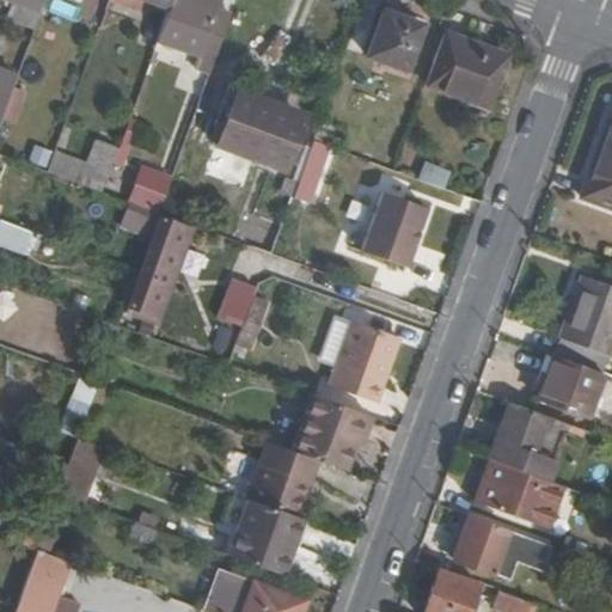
[(10,0),(41,12),(44,0),(10,0)]
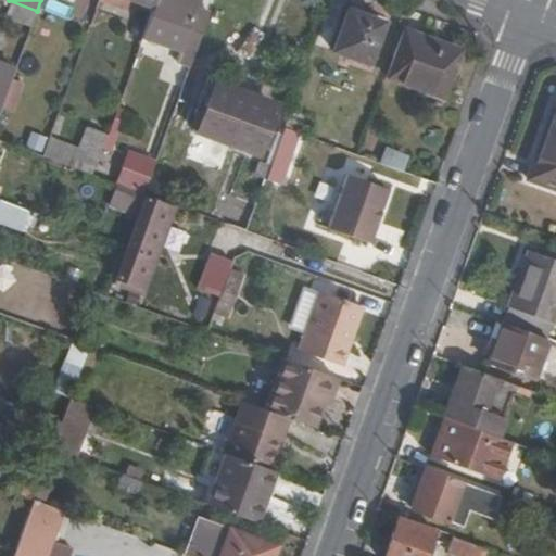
[(50,0),(47,0),(46,12),(70,16),(73,4),(50,0)]
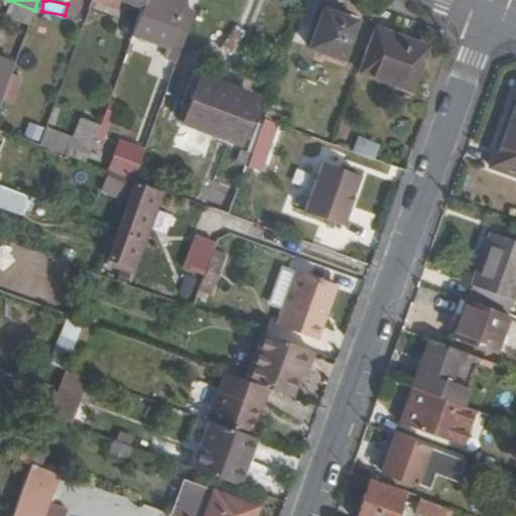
[(176,59),(194,12),(181,7),(162,0),(161,0),(143,0),(141,7),(132,33),(149,39),(150,37),(167,43),(164,54),(176,59)]
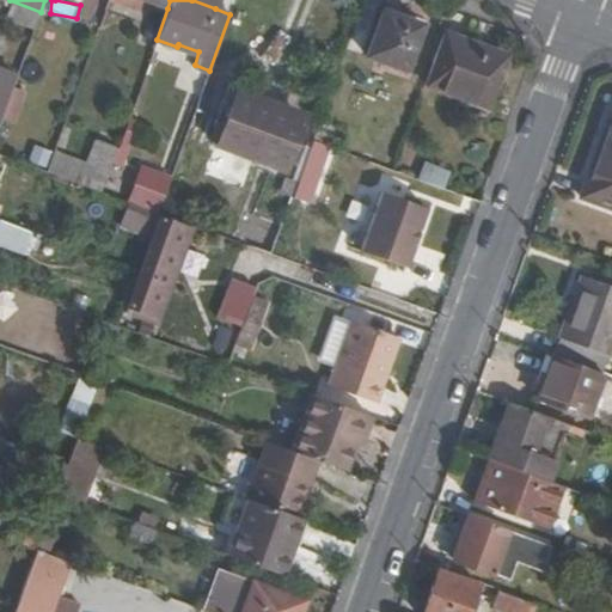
[(404,72),(420,25),(381,12),(365,57),(404,72)]
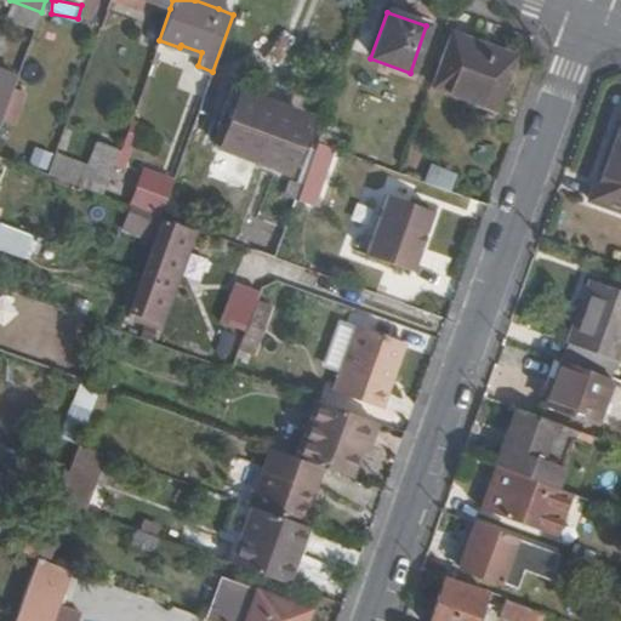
[(474,32),(454,24),(434,77),(497,100),(514,51),(473,35),(474,32)]
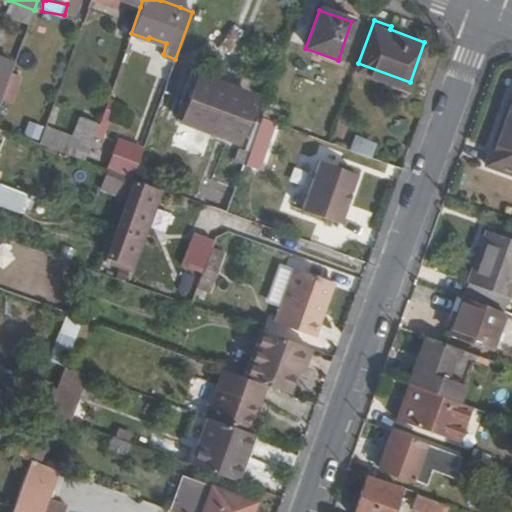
[(160,73),(168,76),(173,62),(165,59),(160,73)]
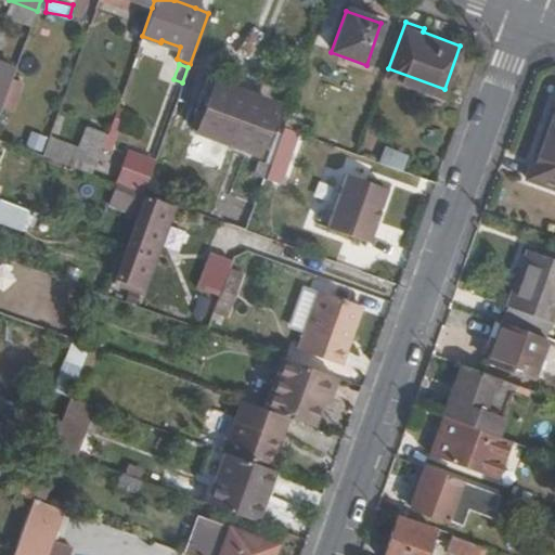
[(12,79),(5,97),(1,108),(12,113),(23,82),(12,79)]
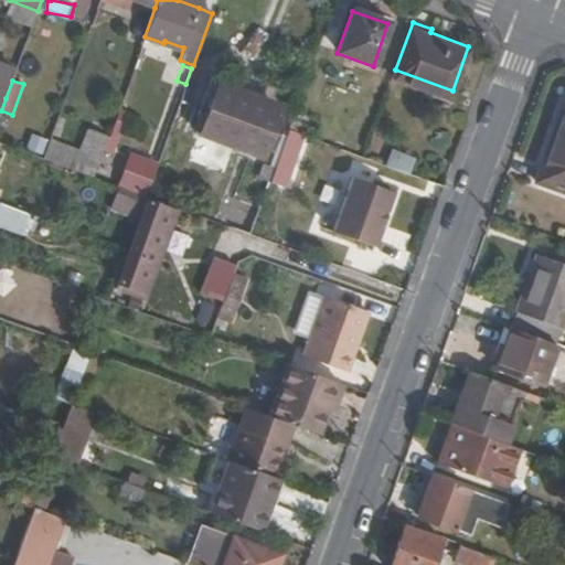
[(276,112),(213,89),(196,134),(262,155),(276,112)]
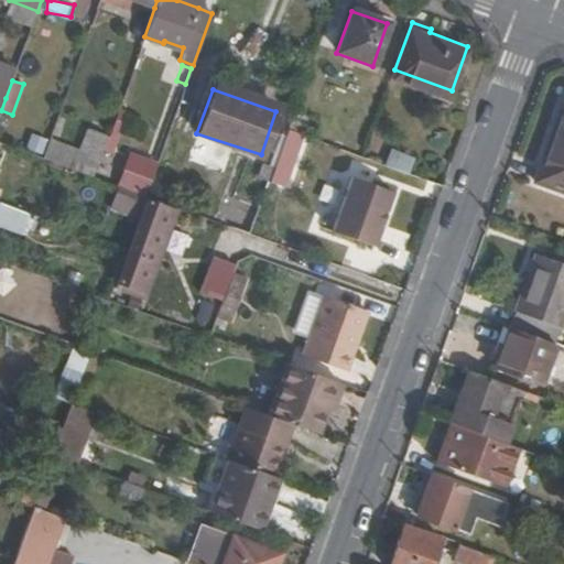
[(537,177),(563,187),(563,101),(537,177)]
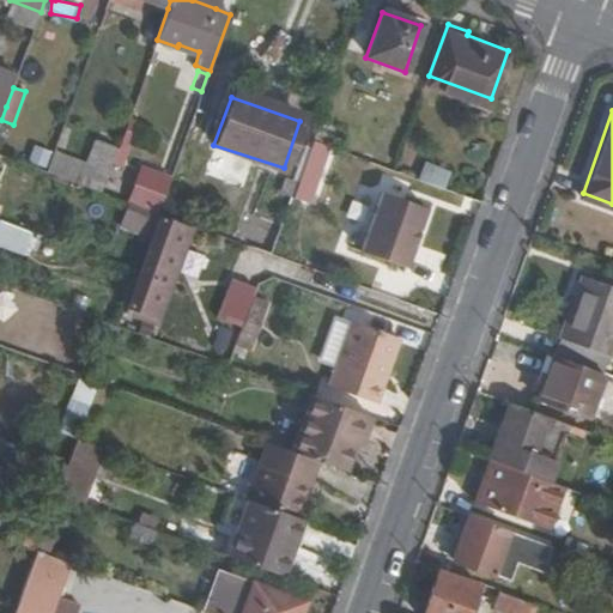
[(334,126),(320,120),(313,140),(327,146),(334,126)]
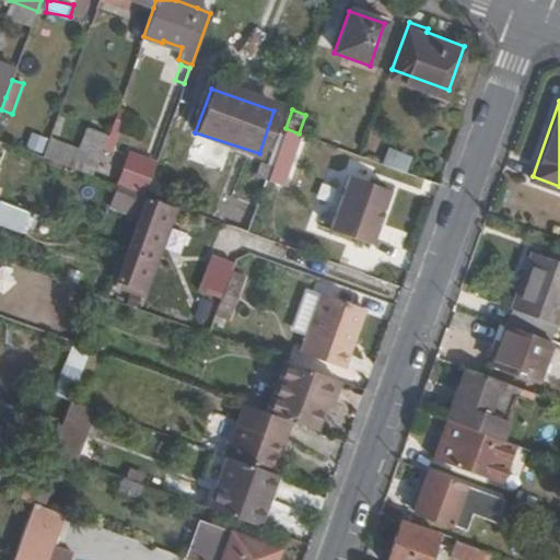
[(49,139),(43,158),(94,176),(108,136),(88,128),(80,150),(49,139)]
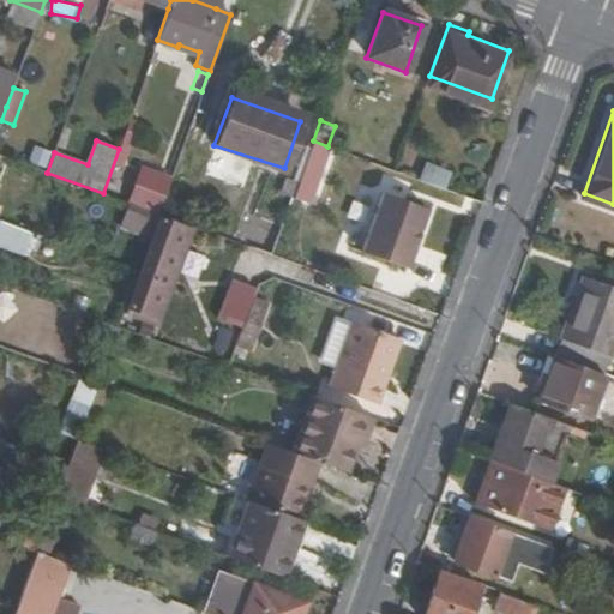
[(327,146),(313,140),(293,197),(308,202),(327,146)]
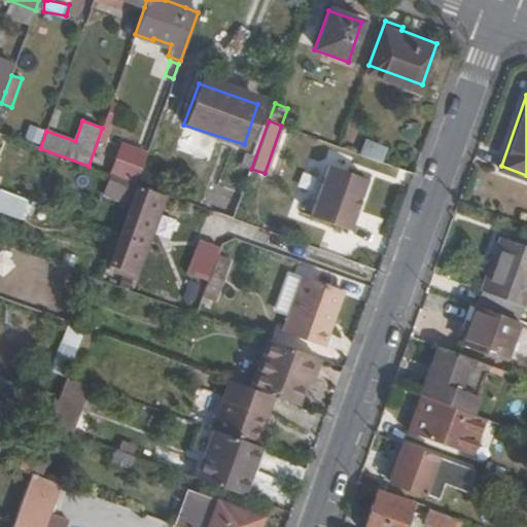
[(277,170),(308,180),(320,146),(301,139),(300,142),(288,138),(277,170)]
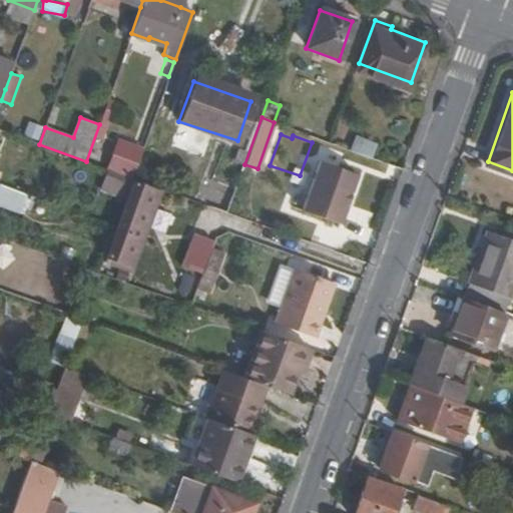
[(117,136),(107,168),(132,176),(143,145),(117,136)]
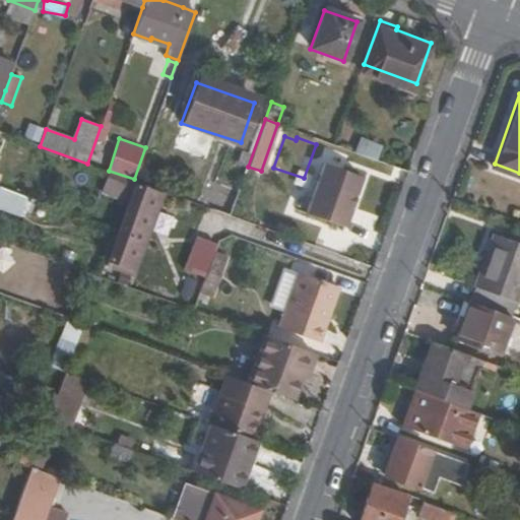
[(354,151),(375,159),(380,146),(360,139),(354,151)]
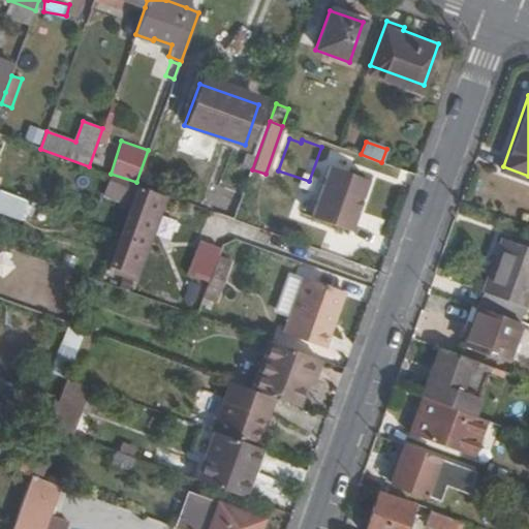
[(332,165),(313,216),(351,230),(370,179),(332,165)]
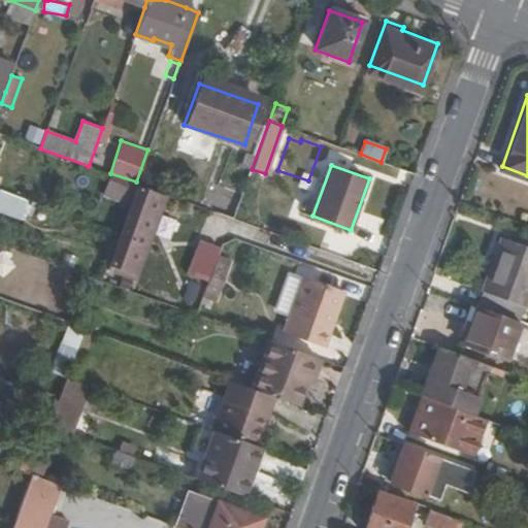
[(103,195),(120,201),(126,185),(109,179),(103,195)]
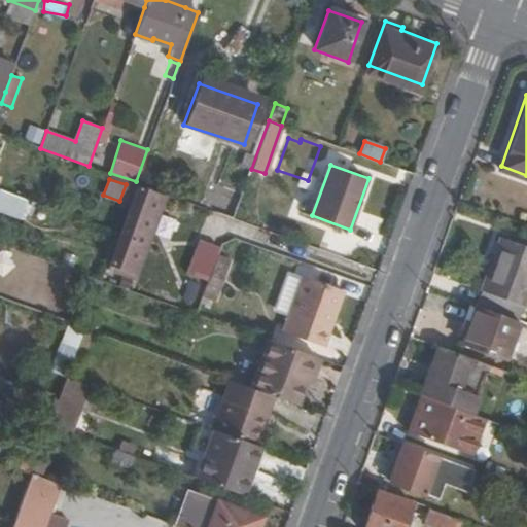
[(138,185),(109,268),(130,275),(160,194),(138,185)]
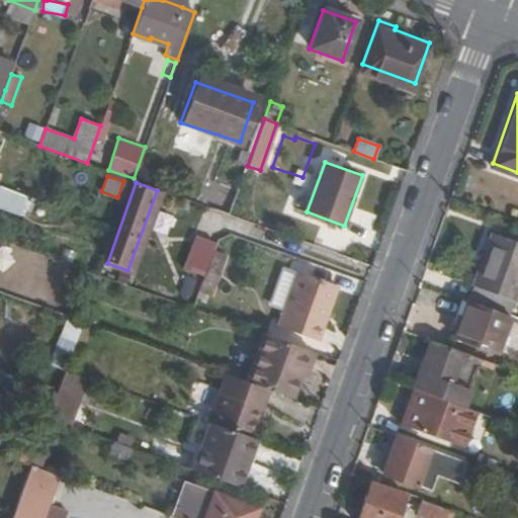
[(200,203),(214,208),(221,191),(206,187),(200,203)]
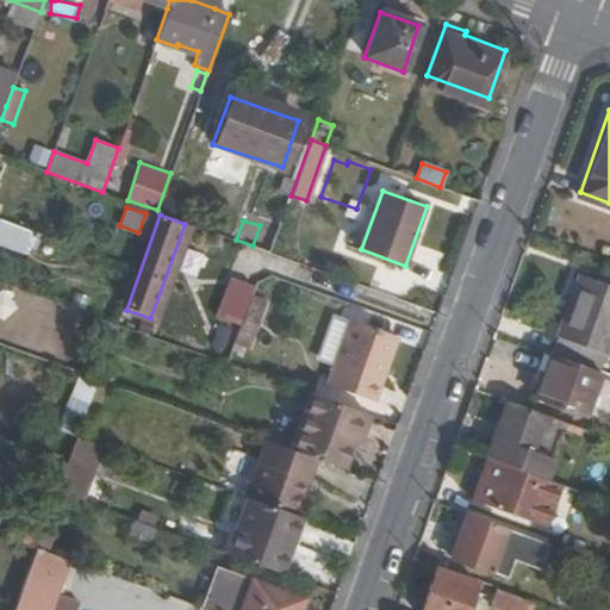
[(150,318),(155,321),(190,226),(185,224),(150,318)]
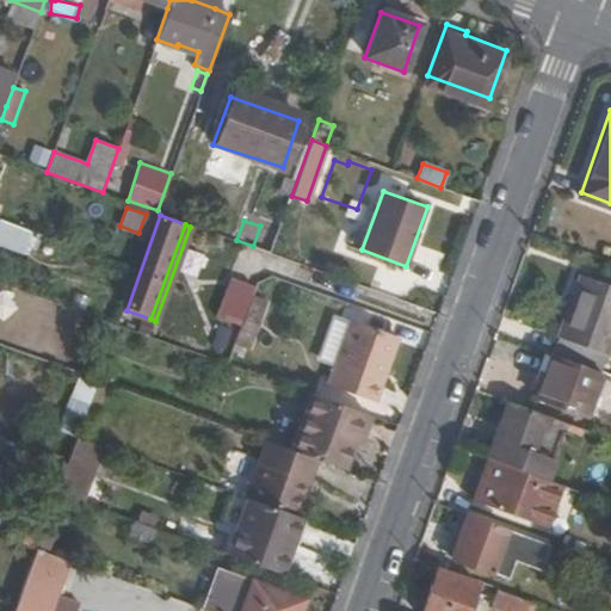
[(253,246),(271,252),(278,233),(260,226),(253,246)]
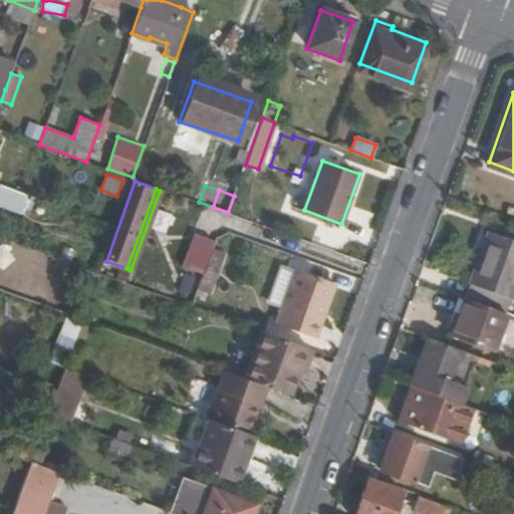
[(465,297),(505,311),(513,288),(513,239),(489,231),(465,297)]
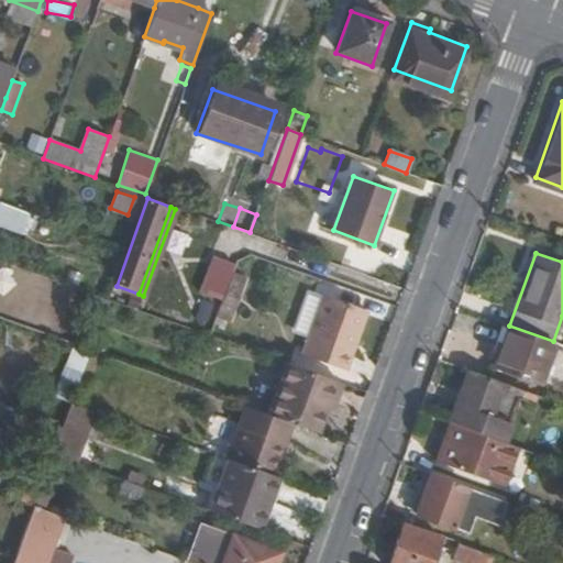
[(220,298),(233,262),(214,255),(200,290),(220,298)]
